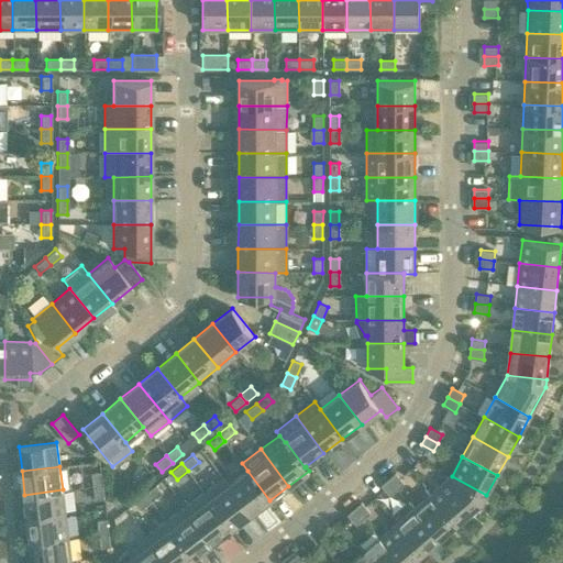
[(247,471),(228,485),(251,515),(269,500),(247,471)]
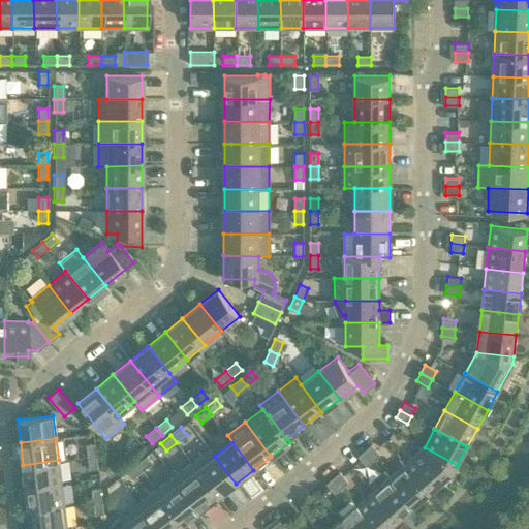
[(86,444),(88,457),(96,456),(95,443),(86,444)]
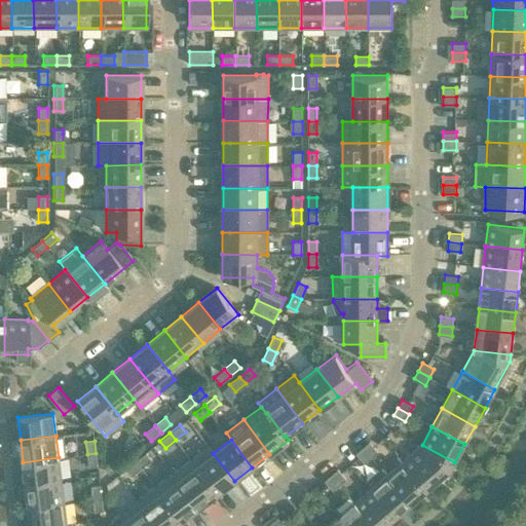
[(370,442),(363,447),(372,457),(378,451),(370,442)]
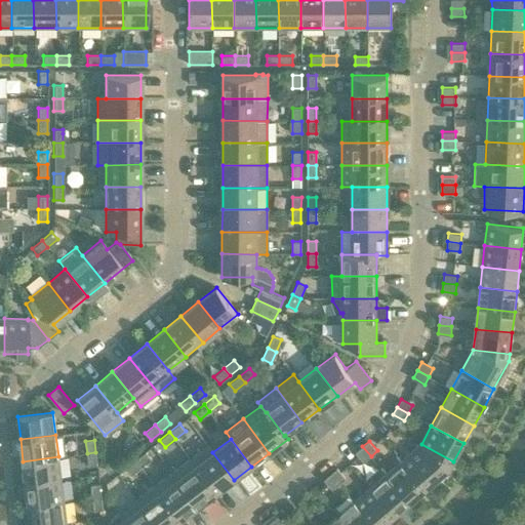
[(421,444),(402,460),(426,488),(450,468),(453,461),(421,444)]
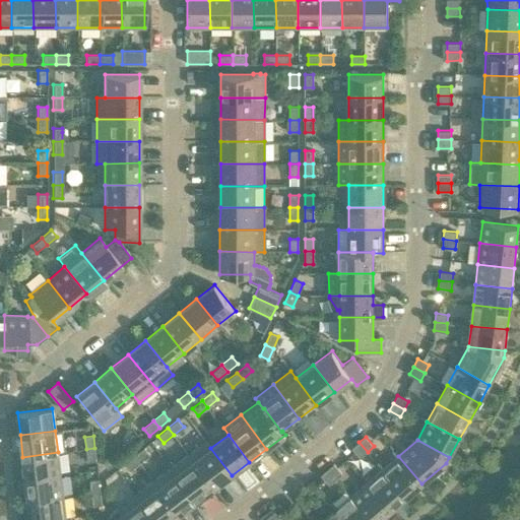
[(206,441),(188,454),(213,489),(232,475),(210,448),(206,441)]
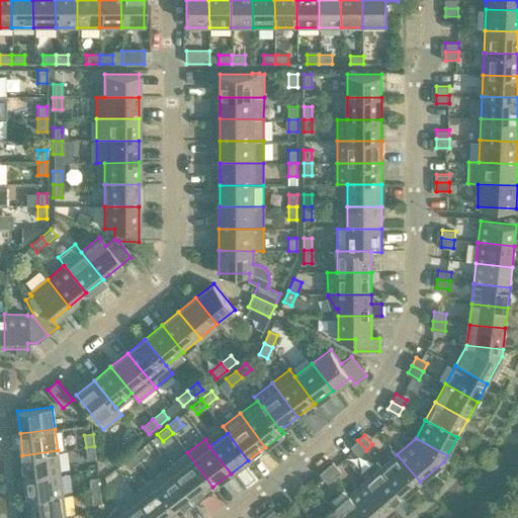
[(366,450),(357,440),(351,446),(359,456),(366,450)]
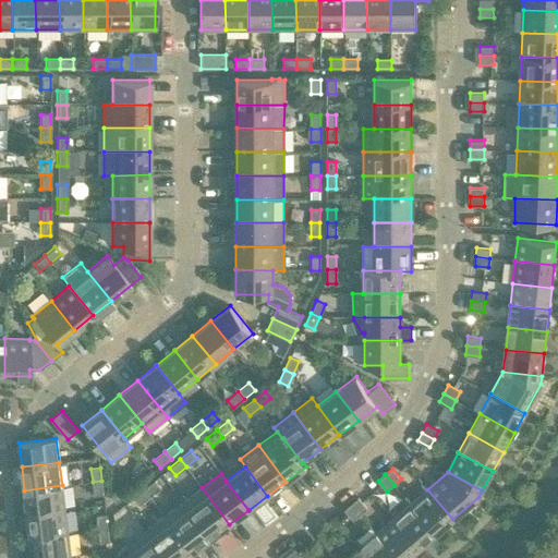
[(155,480),(144,488),(149,496),(160,487),(155,480)]
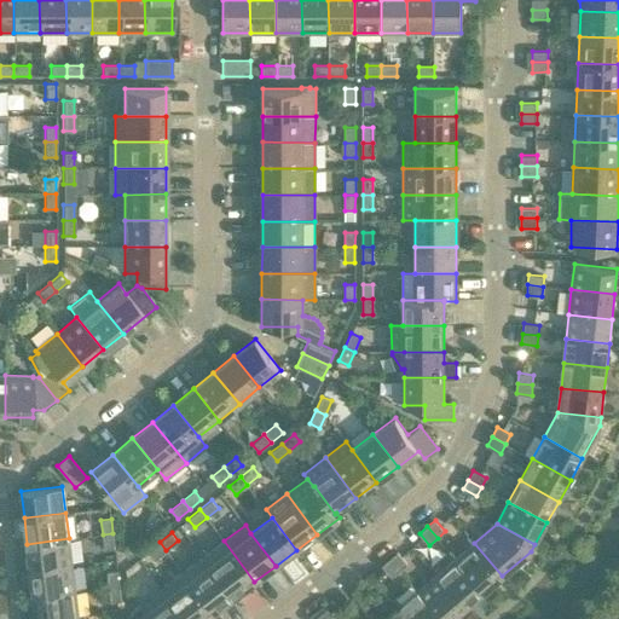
[(113,533),(103,534),(104,550),(115,548),(113,533)]
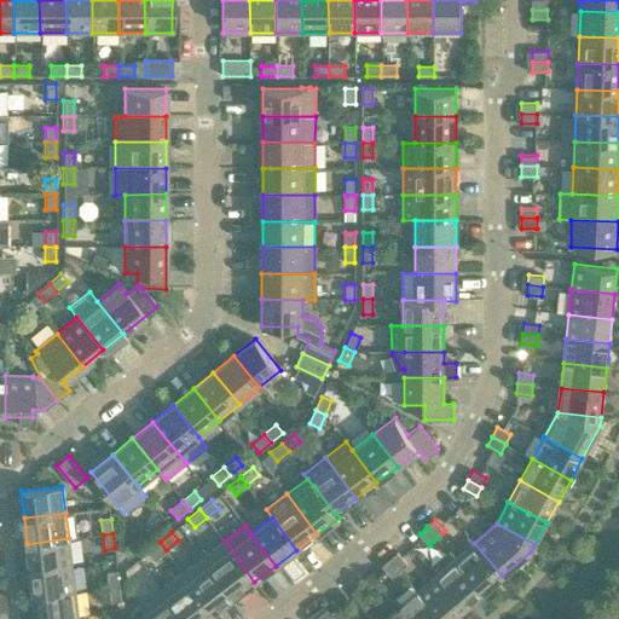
[(27,544),(30,570),(71,565),(69,538),(27,544)]
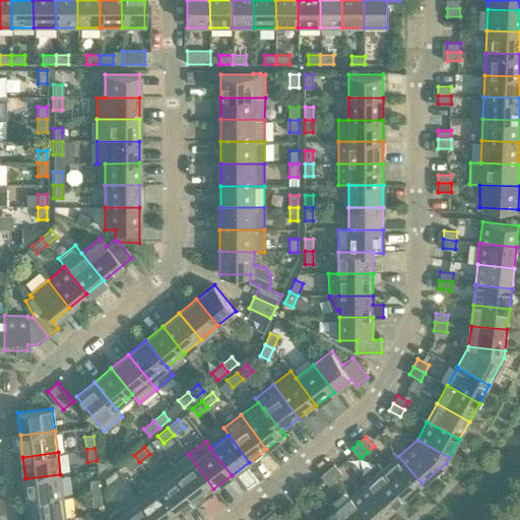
[(103,461),(108,468),(118,460),(113,453),(103,461)]
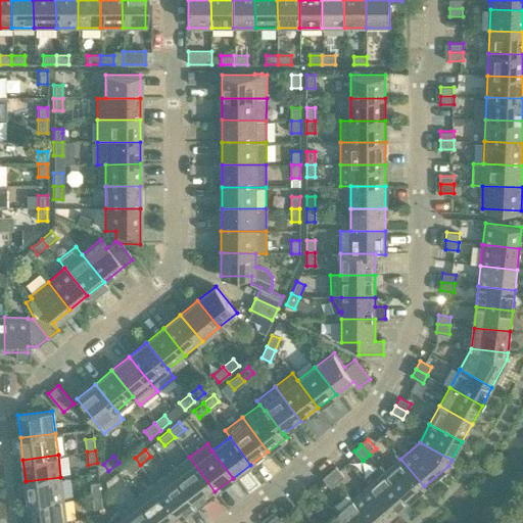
[(189,457),(172,470),(197,505),(215,491),(189,457)]
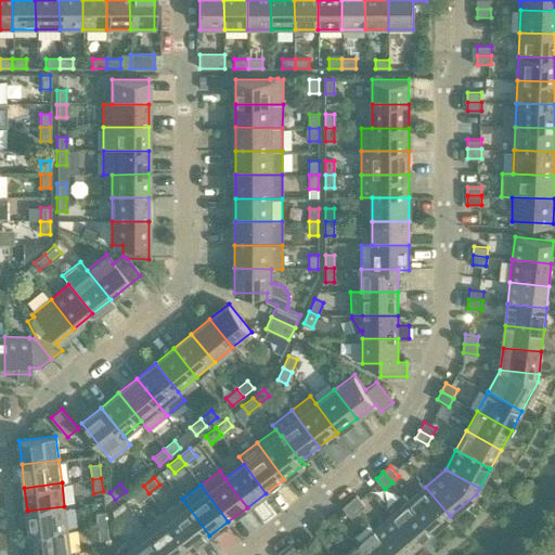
[(149,493),(143,486),(132,494),(139,502),(149,493)]
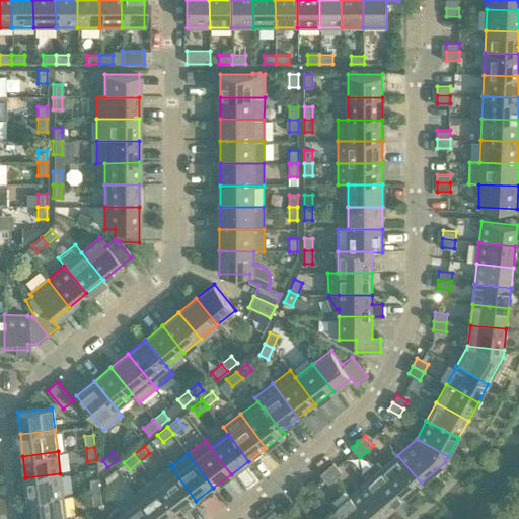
[(397,455),(382,468),(405,496),(421,483),(397,455)]
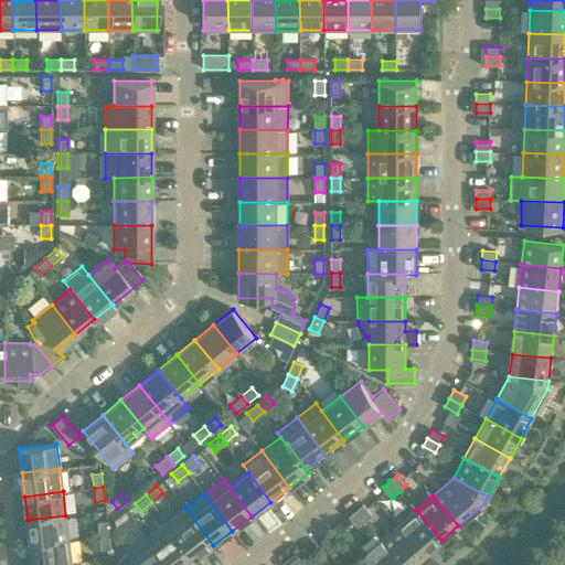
[(363,503),(356,510),(365,521),(372,514),(363,503)]
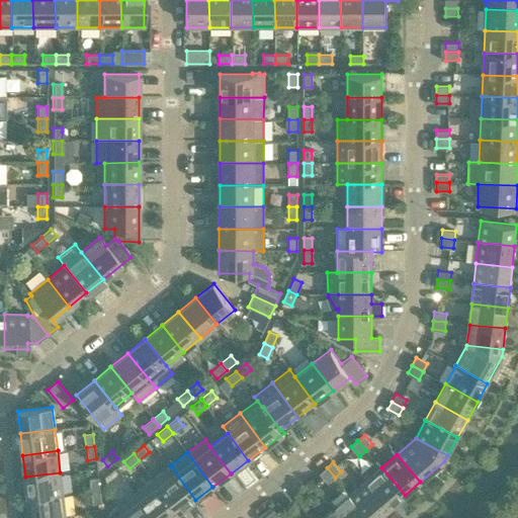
[(170,465),(153,479),(178,513),(195,500),(170,465)]
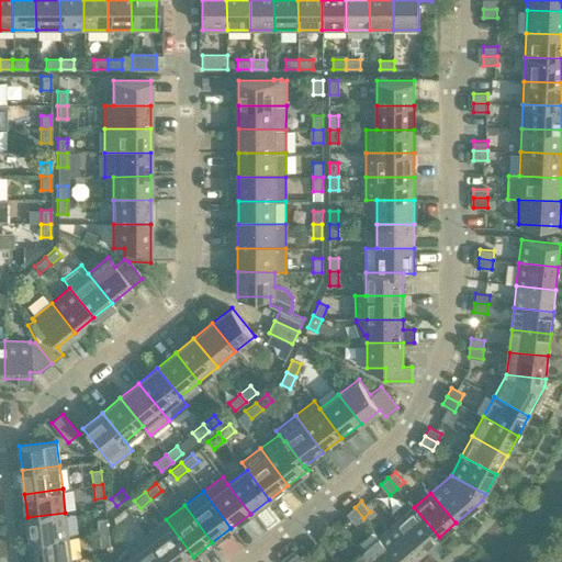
[(363,518),(355,507),(347,513),(356,524),(363,518)]
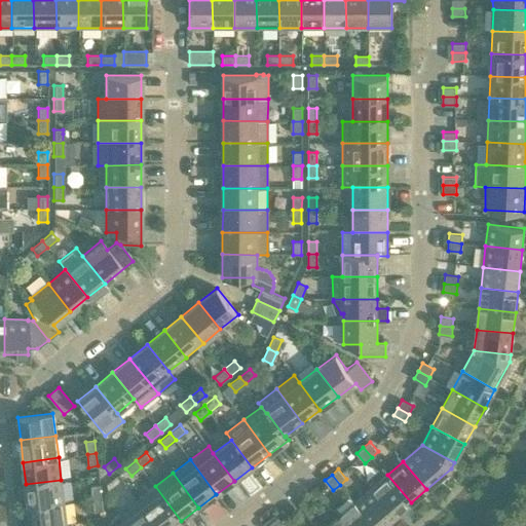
[(387,475),(371,488),(395,517),(411,502),(387,475)]
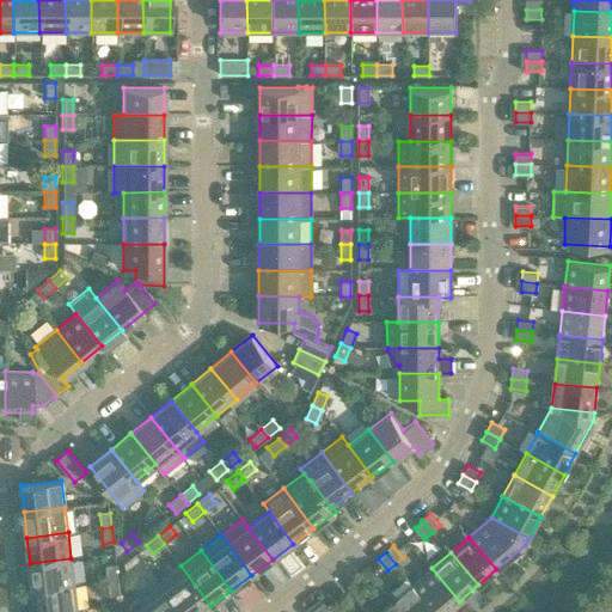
[(30,563),(32,589),(74,583),(71,558),(30,563)]
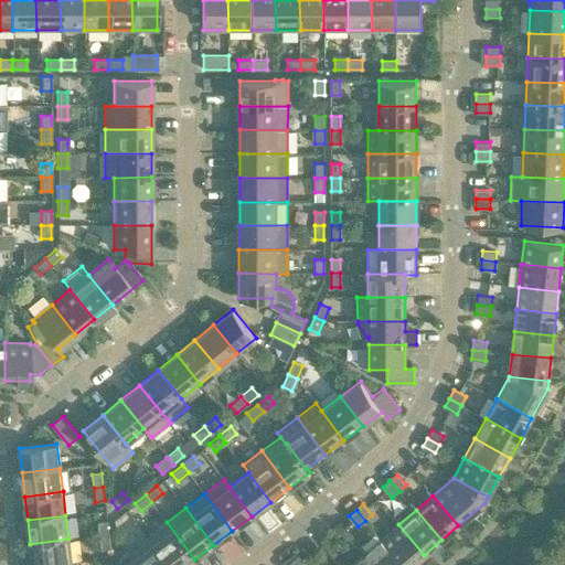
[(97,522),(99,535),(109,534),(107,521),(97,522)]
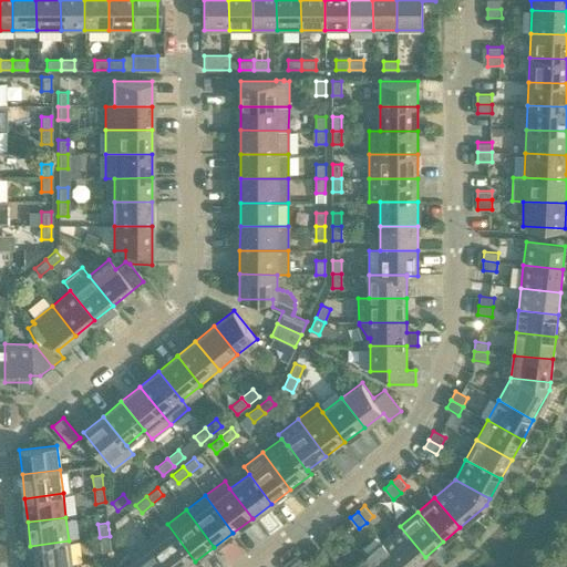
[(167,524),(147,538),(168,566),(186,566),(195,562),(167,524)]
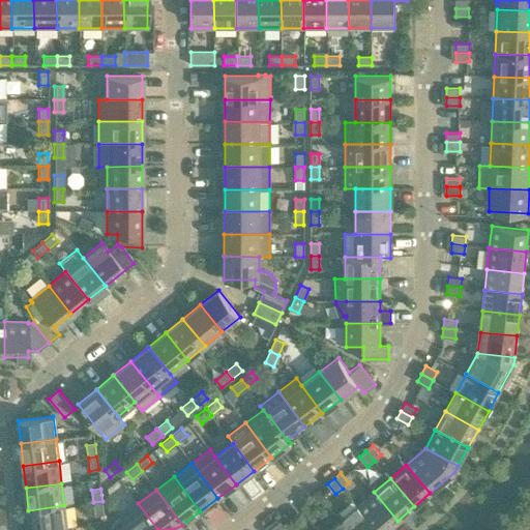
[(374,492),(358,506),(378,529),(386,529),(398,521),(374,492)]
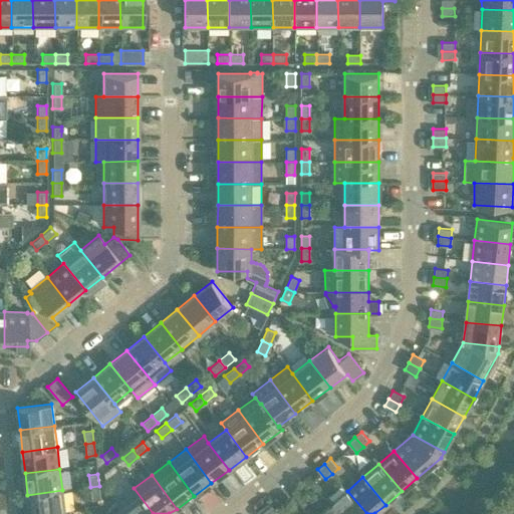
[(292,491),(300,501),(307,495),(299,485),(292,491)]
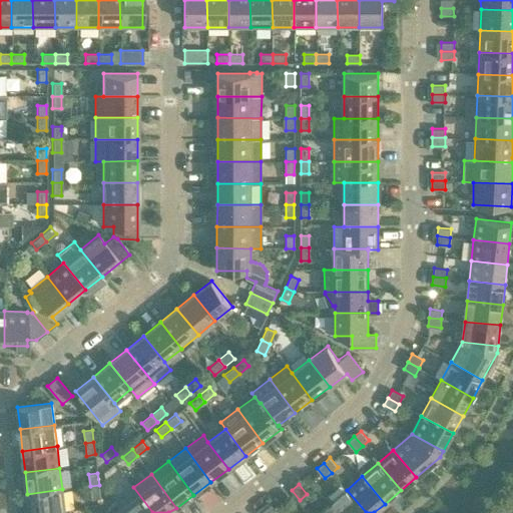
[(99,485),(90,486),(91,499),(100,498),(99,485)]
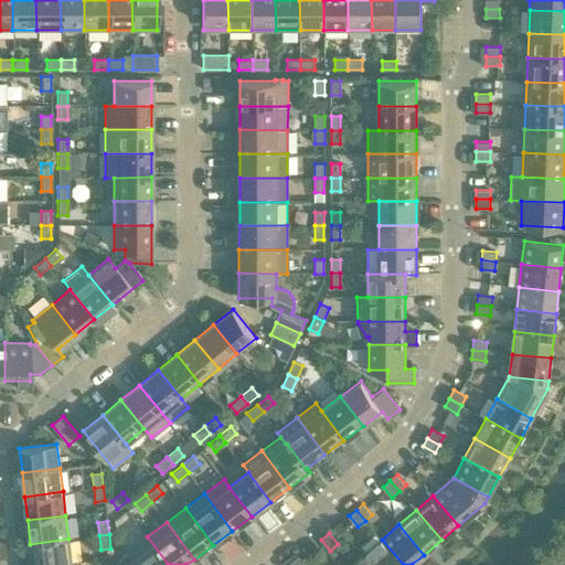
[(168,564),(147,536),(127,552),(117,560),(120,564),(168,564)]
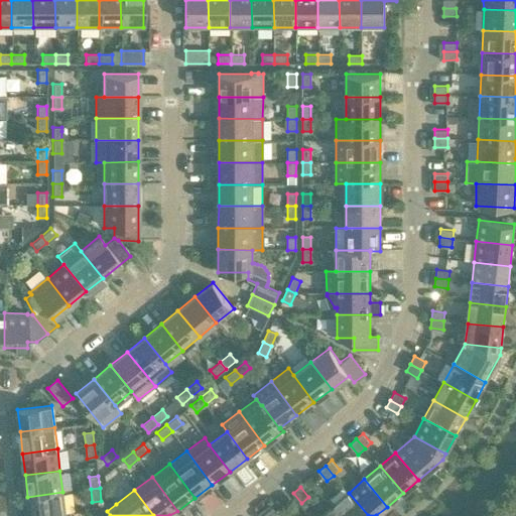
[(27,497),(29,515),(47,515),(66,514),(62,492),(27,497)]
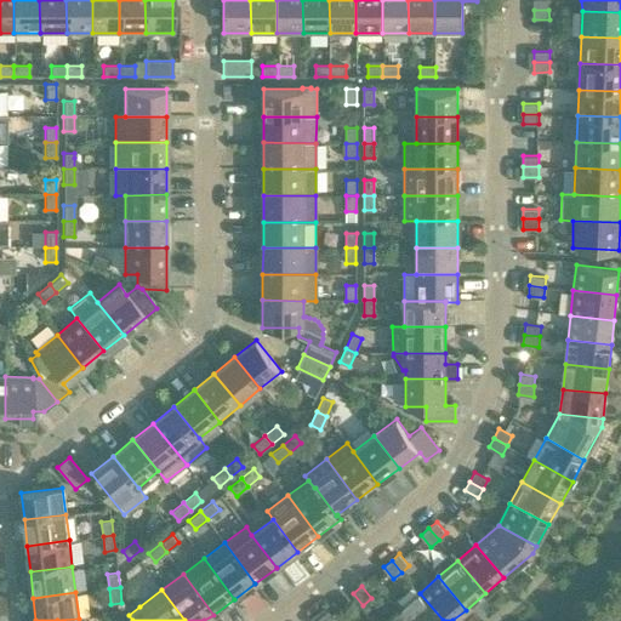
[(443,620),(420,593),(400,609),(410,620),(443,620)]
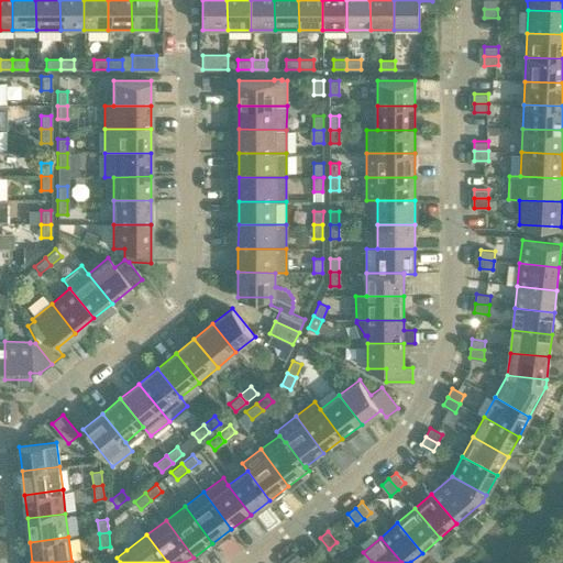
[(372,562),(363,552),(350,562),(372,562)]
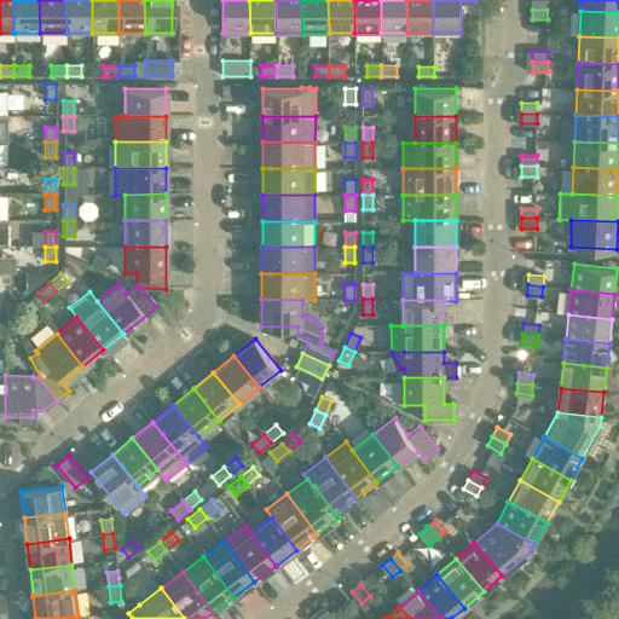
[(335,618),(328,608),(319,614),(322,618),(335,618)]
